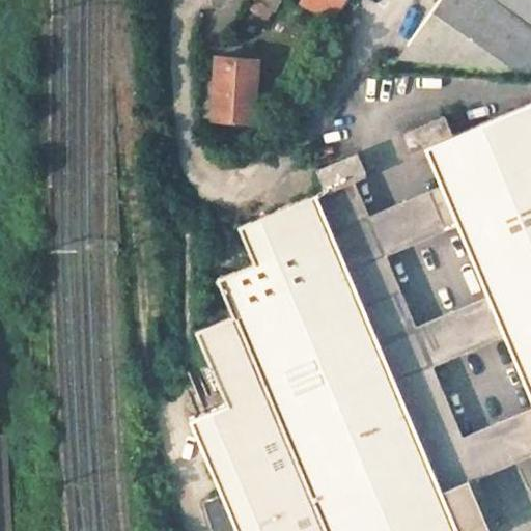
[(281,0),(254,0),(275,11),(281,0)]
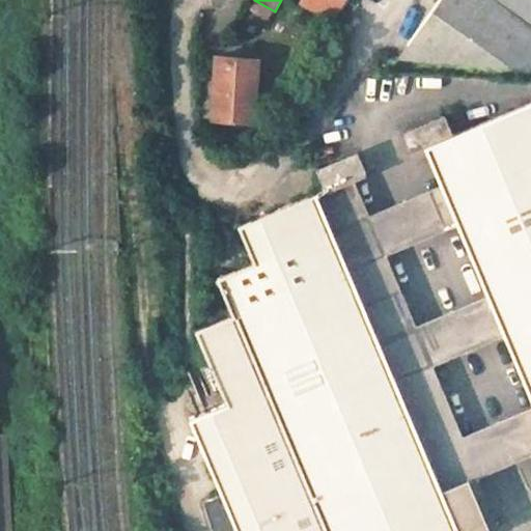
[(341,6),(330,0),(309,0),(306,6),(333,22),(341,6)]
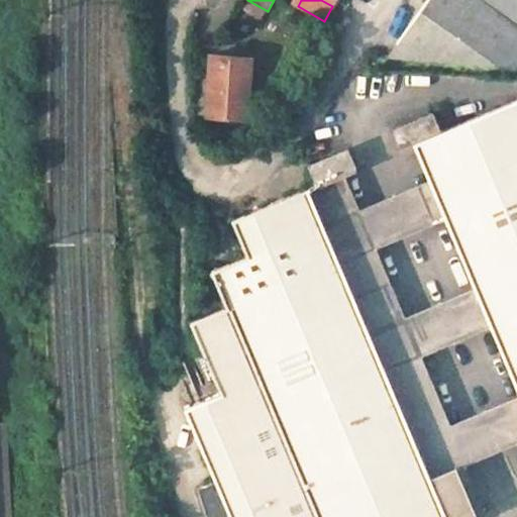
[(516,0),(427,0),(388,56),(516,66),(516,0)]
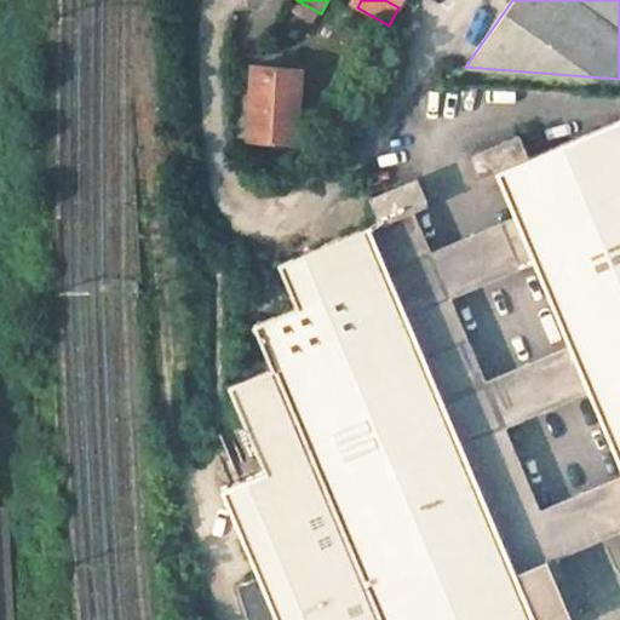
[(299,70),(253,67),(247,139),(294,143),(299,70)]
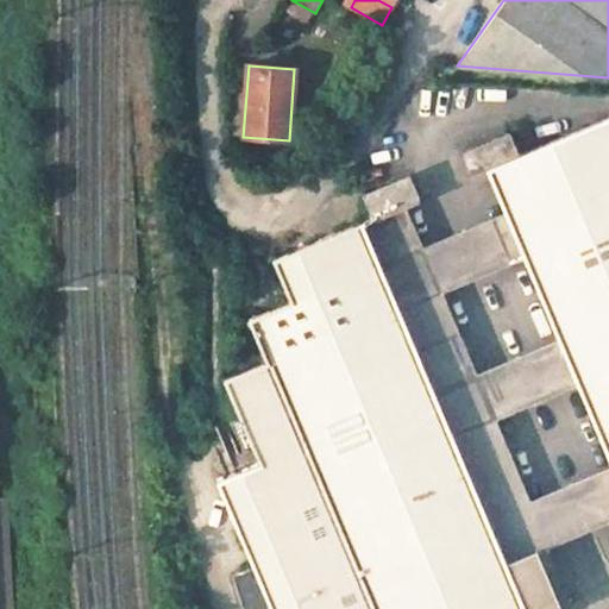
[(608,117),(519,157),(488,170),(514,232),(569,362),(608,458),(608,117)]
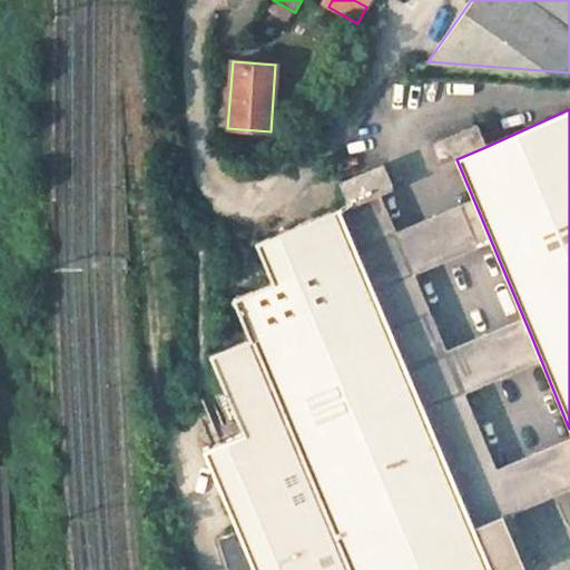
[(483,121),(491,138),(502,135),(494,117),(483,121)]
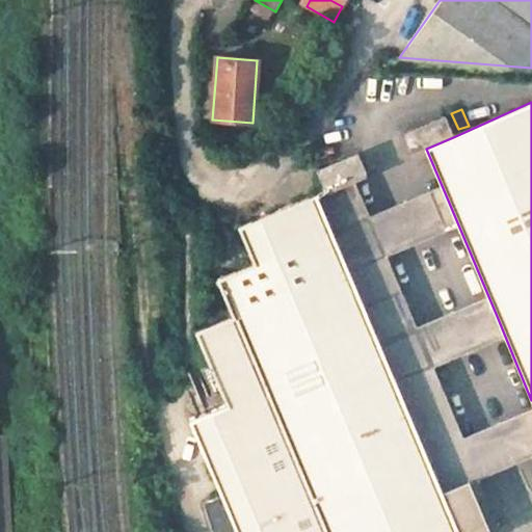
[(444,116),(404,133),(414,154),(426,149),(453,137),(444,116)]
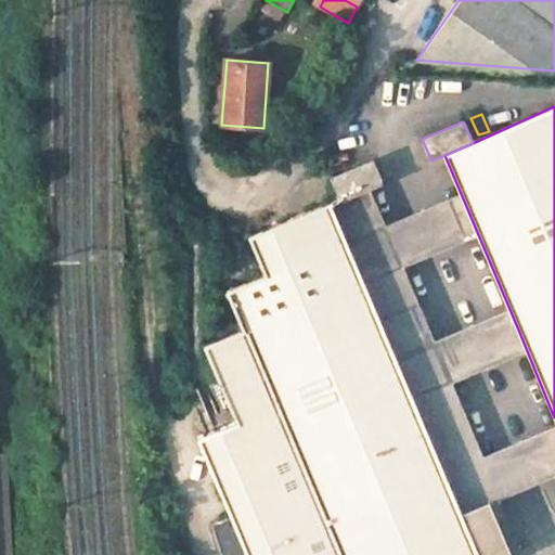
[(373,160),(331,178),(339,197),(370,188),(382,182),(373,160)]
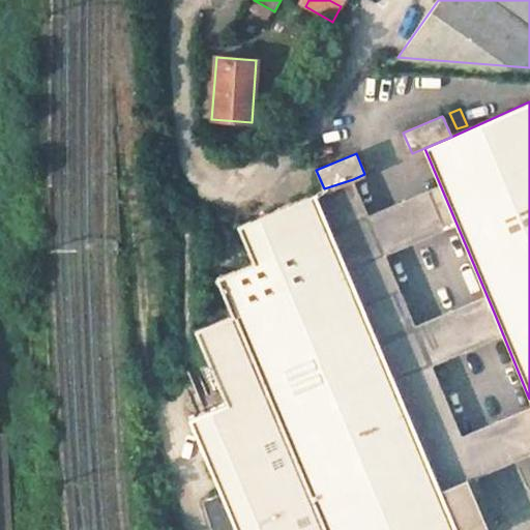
[(226,404),(189,418),(218,489),(221,494),(219,495),(230,529),(488,529),(469,479),(472,477),(477,475),(353,179),(324,188),(238,225),(254,262),(216,277),(232,315),(195,330),(226,404)]
